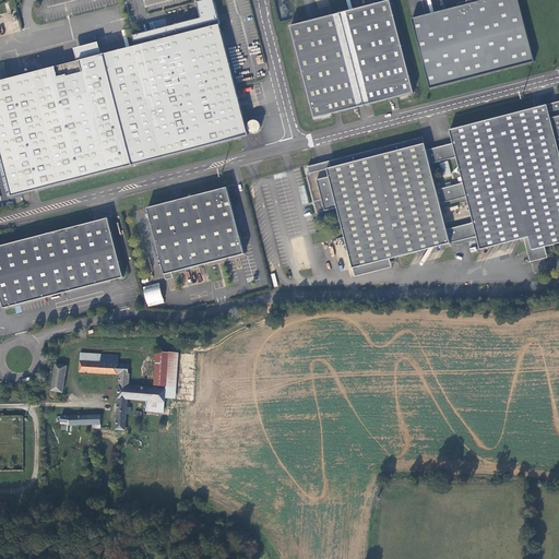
[(0,149),(12,197),(249,135),(248,133),(251,132),(253,133),(256,133),(257,133),(258,132),(259,131),(261,129),(261,127),(261,126),(260,123),(258,121),(256,120),(253,121),(251,121),(249,123),(248,126),(248,128),(247,129),(213,0),(204,0),(197,2),(201,19),(203,30),(135,47),(102,55),(78,61),(0,81),(0,149)]
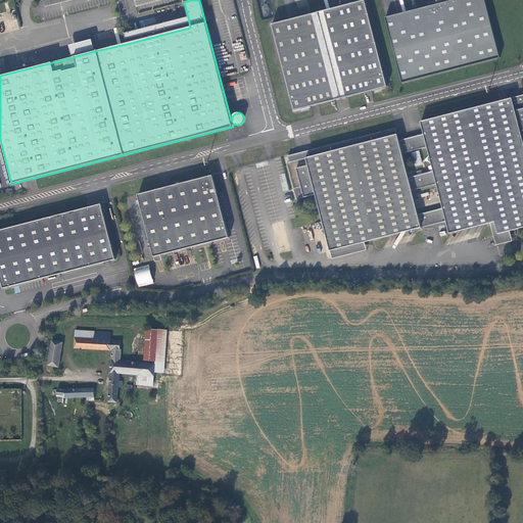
[(354,0),(355,3),(319,12),(341,99),(387,87),(365,0),(354,0)]
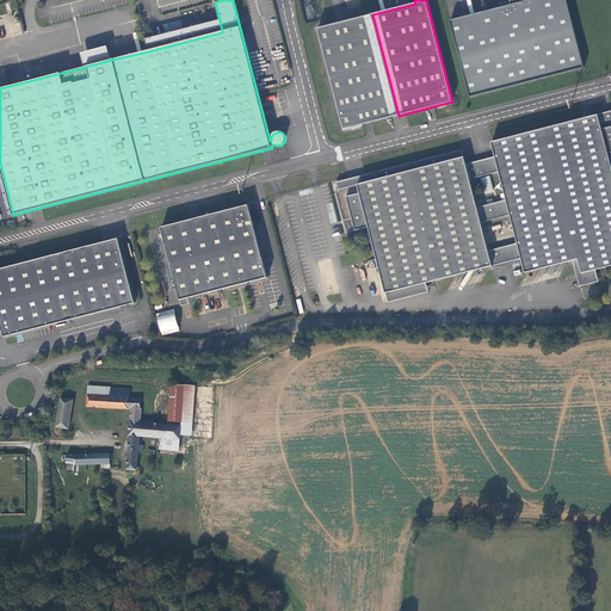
[(510,0),(511,5),(450,20),(470,97),(582,66),(566,0),(528,0),(510,0)]
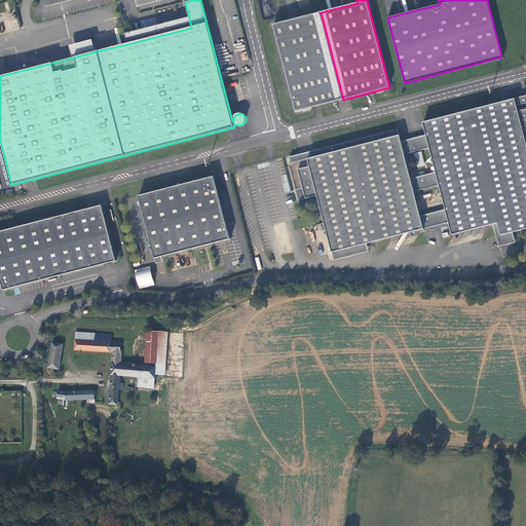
[(321,12),(273,25),(296,112),(343,100),(321,12)]
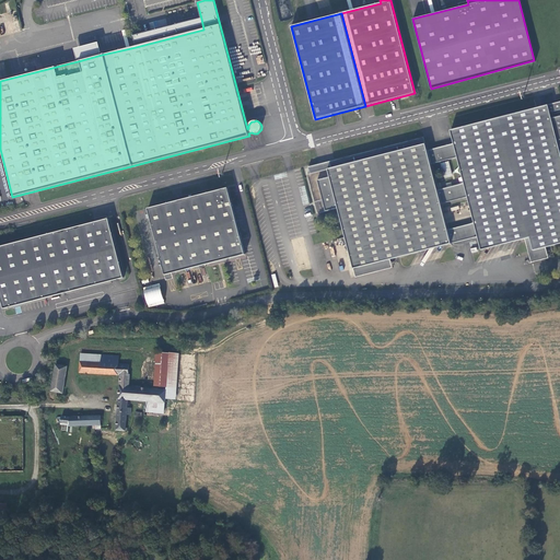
[(133,36),(136,47),(203,30),(201,19),(167,27),(160,30),(160,28),(133,36)]
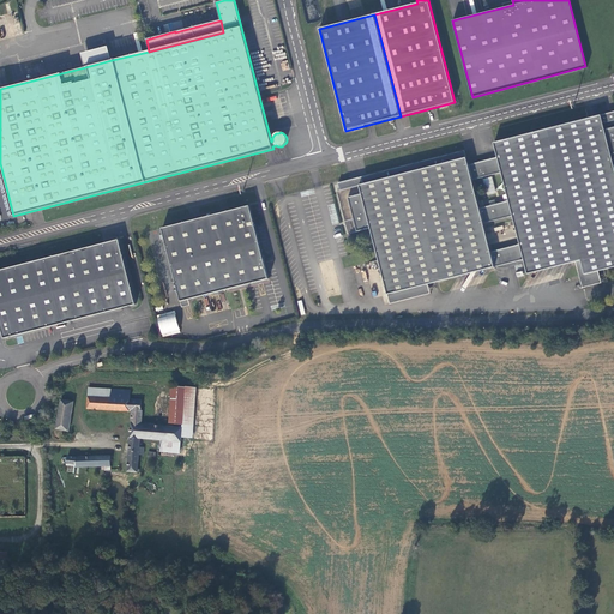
[(166,24),(168,32),(185,28),(184,20),(166,24)]
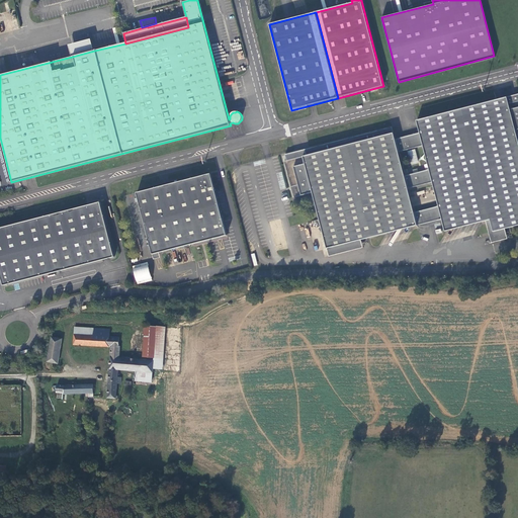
[(108,37),(109,41),(96,44),(96,47),(119,42),(117,32),(113,33),(113,29),(106,30),(106,33),(108,33),(108,37)]
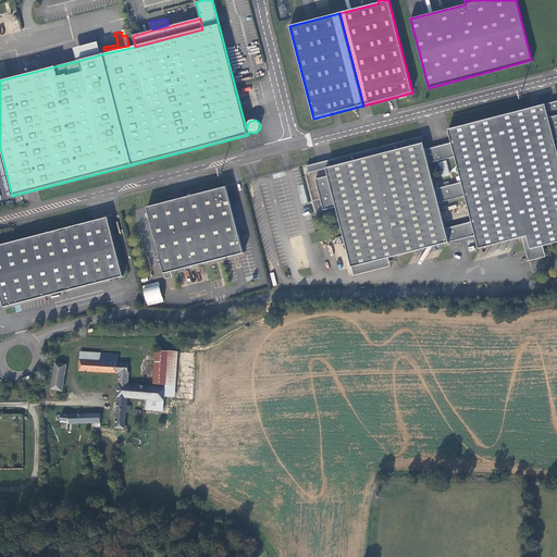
[(74,49),(77,61),(101,54),(98,42),(74,49)]
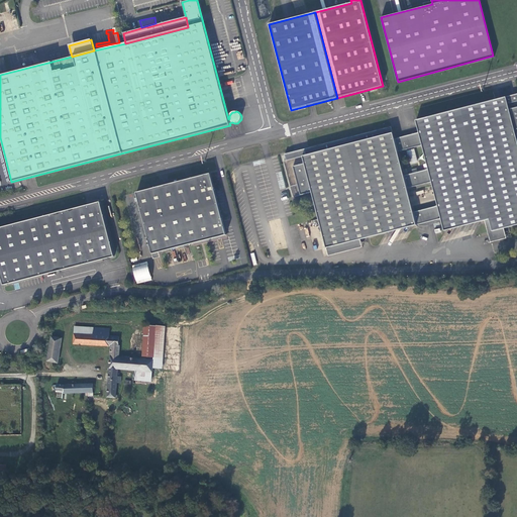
[(418,133),(395,138),(398,151),(422,145),(428,169),(426,170),(404,176),(407,189),(431,183),(432,182),(438,206),(436,206),(414,212),(417,225),(441,219),(444,231),(446,230),(449,225),(454,228),(457,223),(463,226),(467,221),(472,224),(475,218),(480,222),(485,220),(490,219),(493,231),(504,228),(516,225),(516,94),(416,120),(419,132),(418,132),(418,133)]
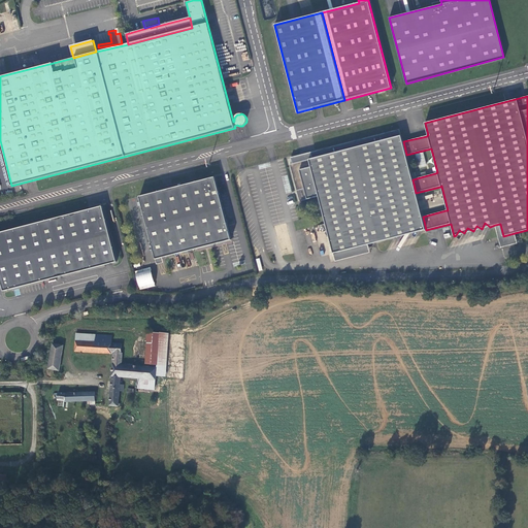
[(421,231),(426,230),(423,217),(446,210),(448,210),(441,186),(440,187),(416,193),(413,179),(435,173),(437,172),(431,149),(406,155),(403,141),(400,130),(291,158),(292,164),(290,164),(299,201),(319,197),(333,254),(334,254),(368,244),(394,238),(398,232),(403,236),(406,230),(411,233),(415,228),(421,231)]
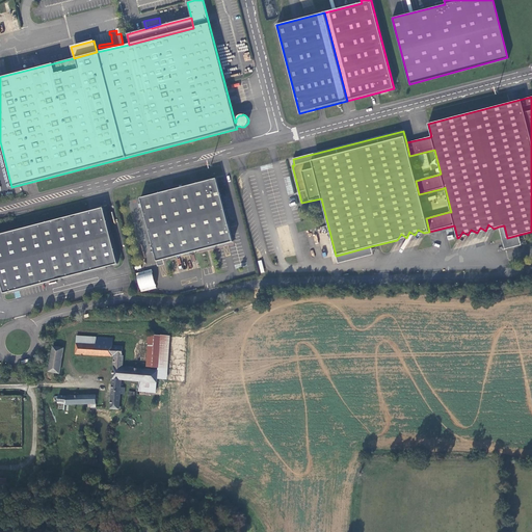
[(216,179),(140,198),(157,262),(233,242),(216,179)]
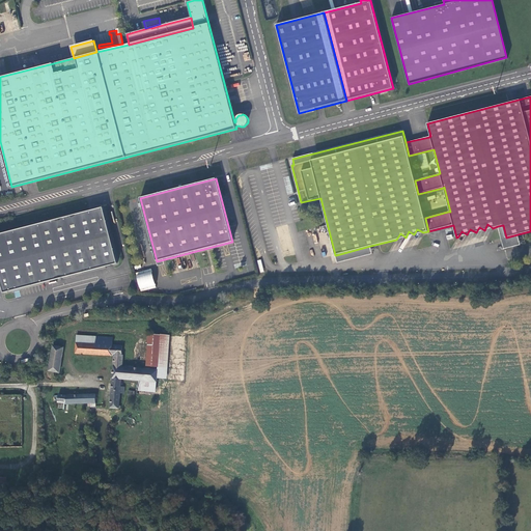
[(0,279),(2,285),(4,292),(117,263),(103,207),(0,233),(0,279)]
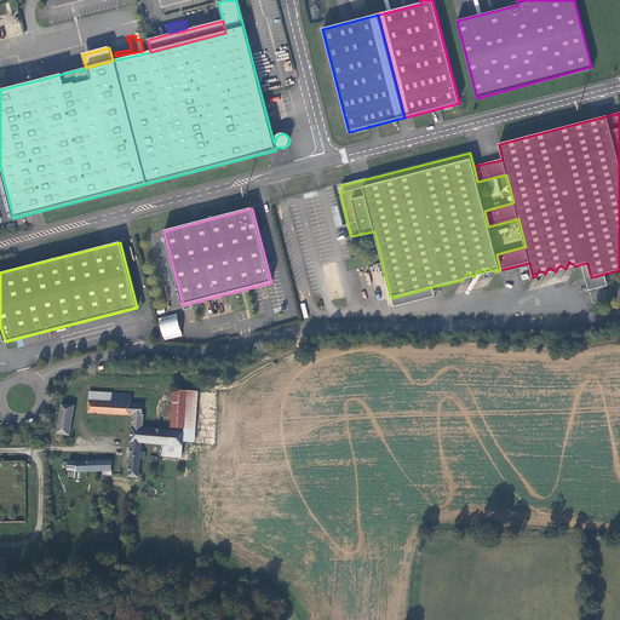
[(587,263),(581,264),(585,279),(589,291),(608,286),(604,274),(591,277),(587,263)]
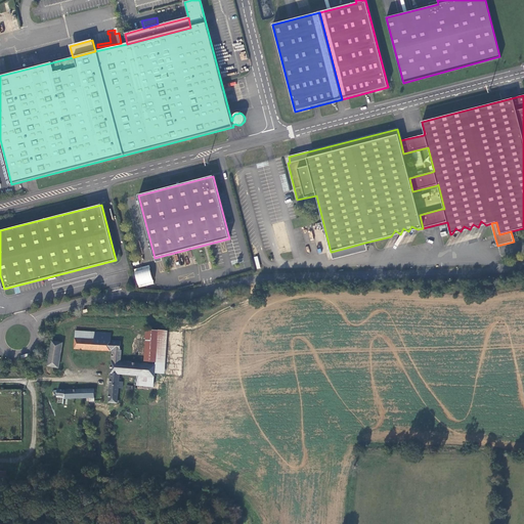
[(365,243),(332,252),(334,259),(367,251),(365,243)]
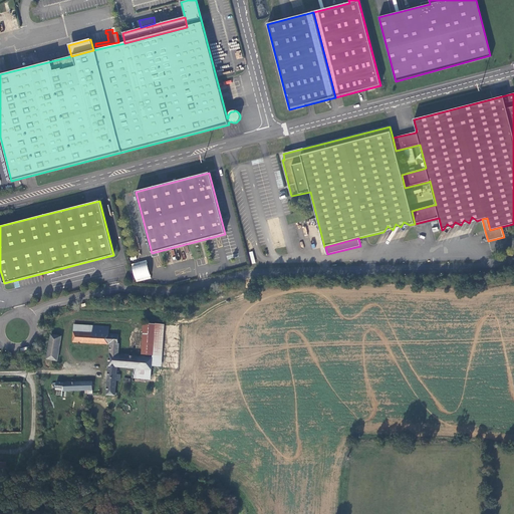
[(135,282),(151,279),(147,260),(131,263),(135,282)]
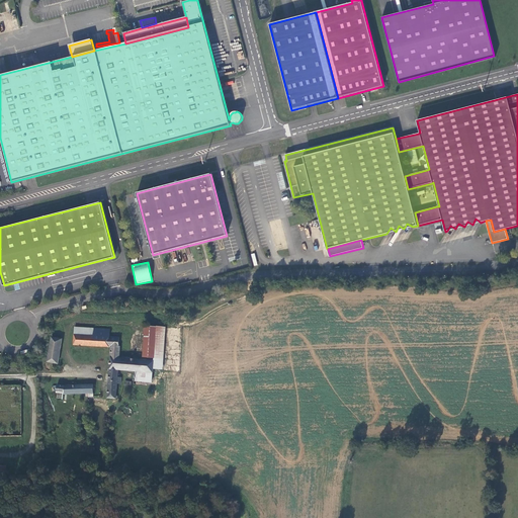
[(152,369),(161,370),(165,328),(145,326),(142,360),(153,361),(152,369)]
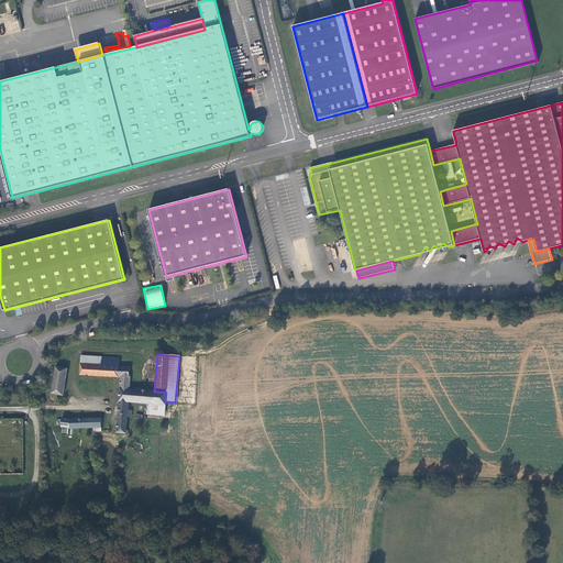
[(80,355),(79,363),(101,365),(101,356),(80,355)]
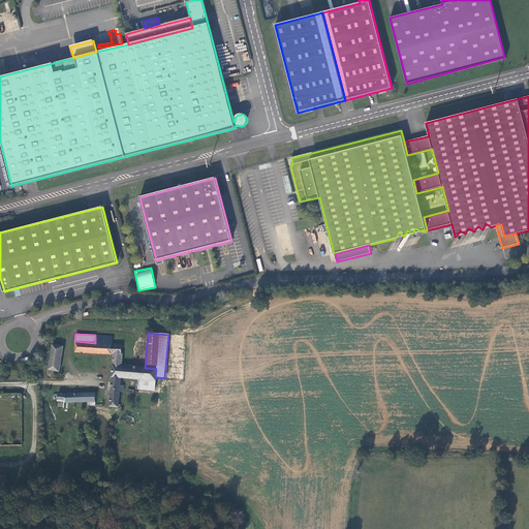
[(156,369),(145,368),(121,366),(121,353),(120,353),(121,344),(112,343),(112,336),(95,335),(95,343),(74,341),(74,352),(112,355),(107,407),(117,408),(117,407),(119,407),(120,405),(118,404),(119,392),(123,392),(123,386),(119,385),(120,377),(138,379),(154,380),(155,380),(155,377),(156,369)]
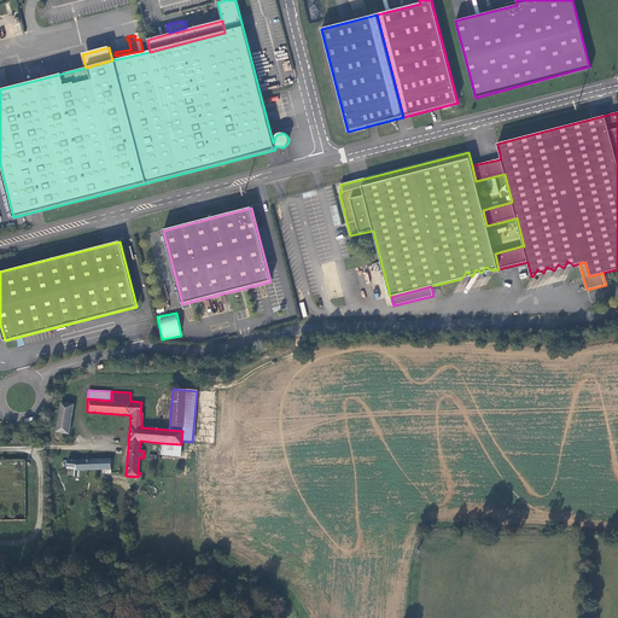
[(73,404),(60,402),(56,433),(68,435),(73,404)]
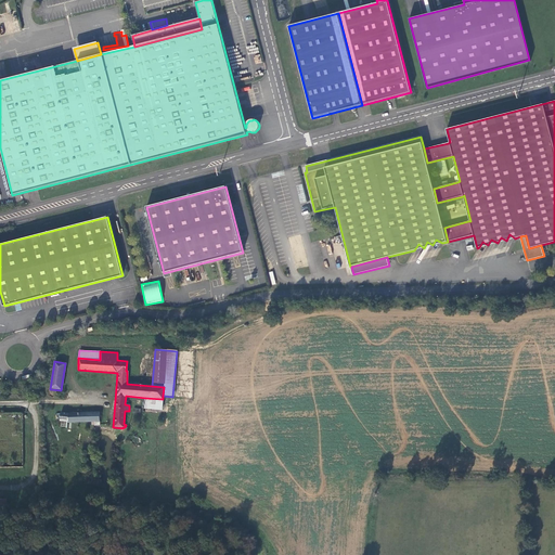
[(162,410),(162,399),(145,398),(144,408),(162,410)]
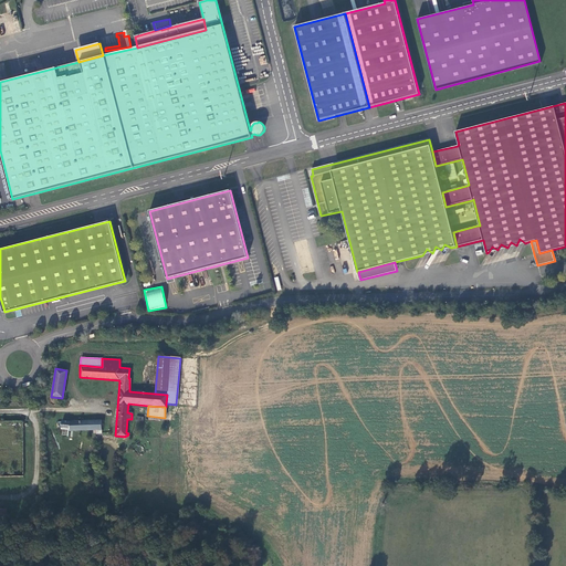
[(100,420),(60,421),(60,423),(59,423),(59,422),(58,422),(56,422),(55,423),(54,425),(53,426),(54,427),(54,428),(55,428),(55,429),(56,429),(58,429),(59,428),(60,428),(60,430),(67,430),(95,429),(100,429),(100,420)]
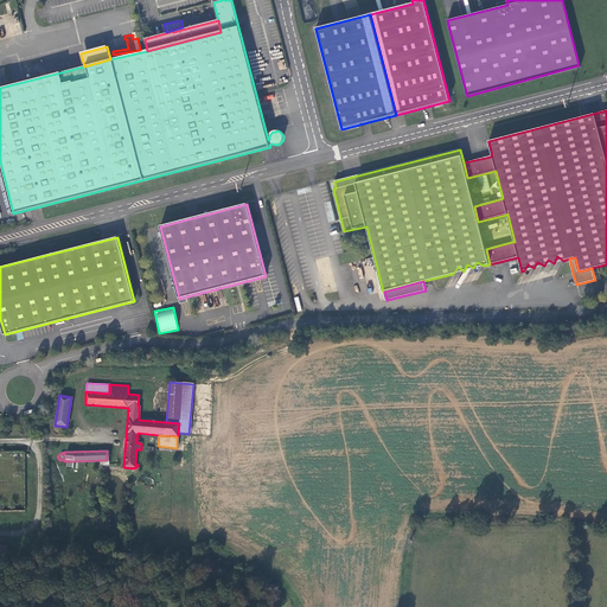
All buildings are outlined.
